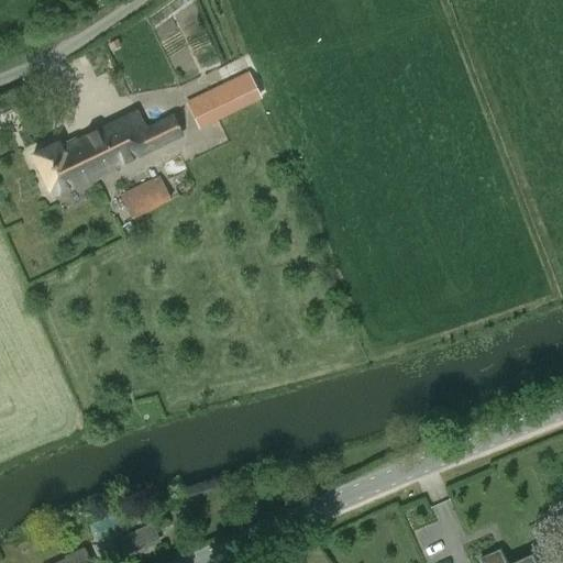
[(200,129),(260,100),(246,74),(186,102),(200,129)]
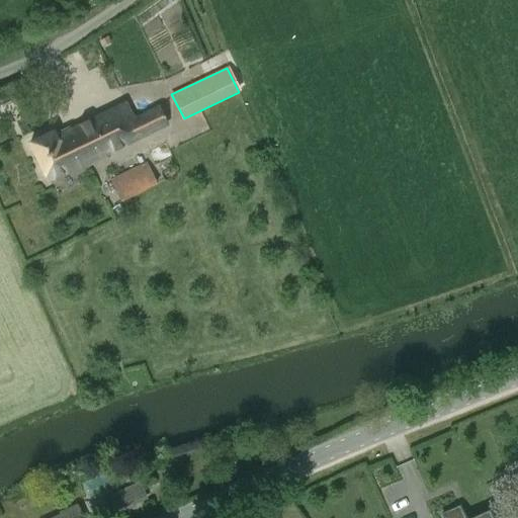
[(53,131),(28,143),(49,183),(141,138),(141,137),(167,123),(159,106),(134,118),(125,102),(56,137),(53,131)]
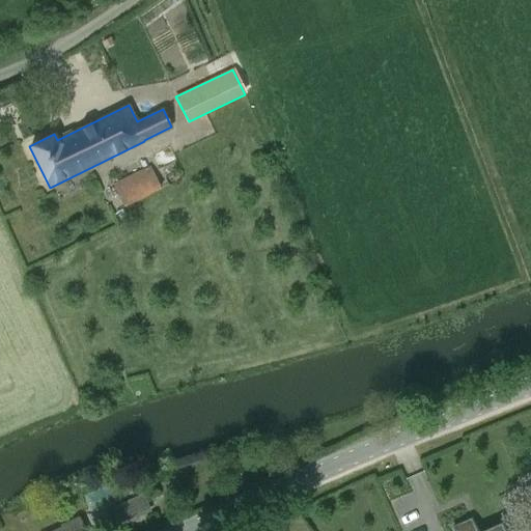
[(123,207),(162,189),(149,165),(112,184),(123,207)]
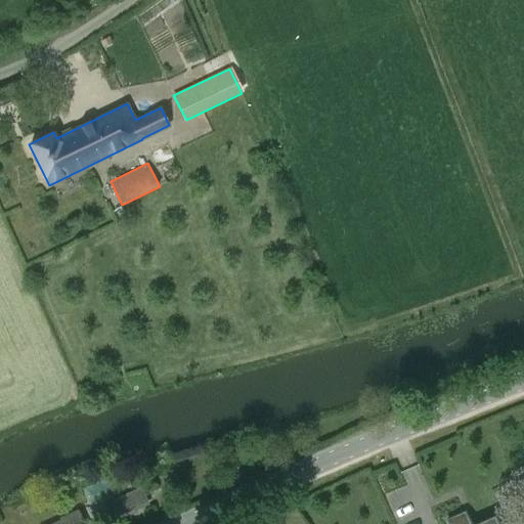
[(115,522),(149,506),(141,487),(107,501),(106,503),(115,522)]
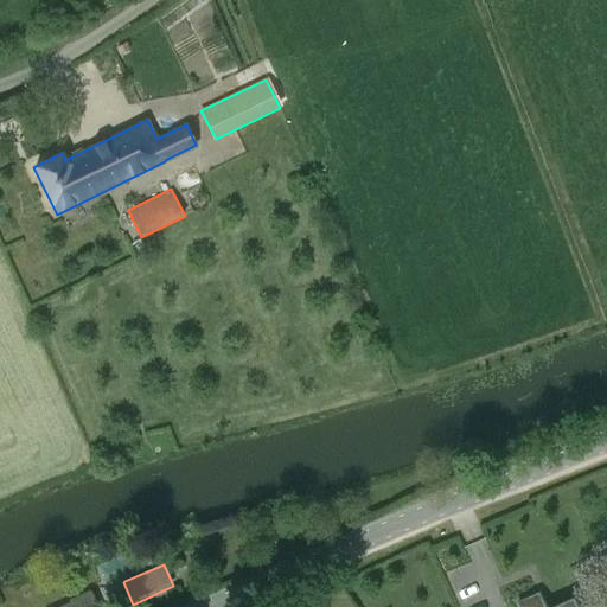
[(96,606),(90,594),(62,606),(96,606)]
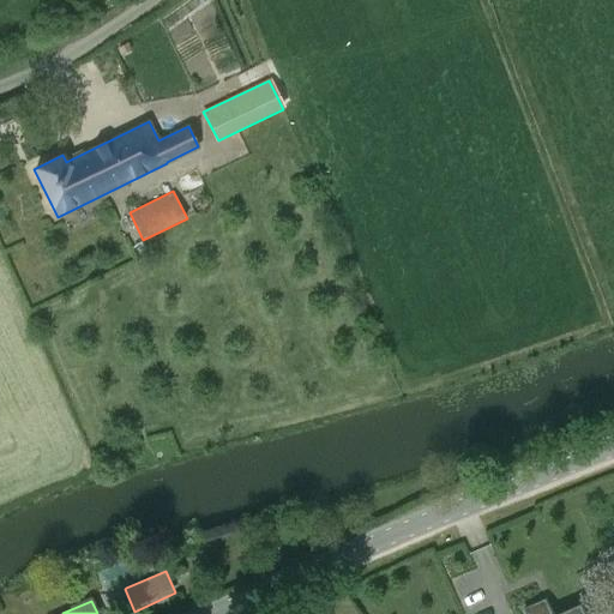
[(565,613),(549,613),(545,601),(523,611),(524,613),(582,613),(579,608),(565,613)]
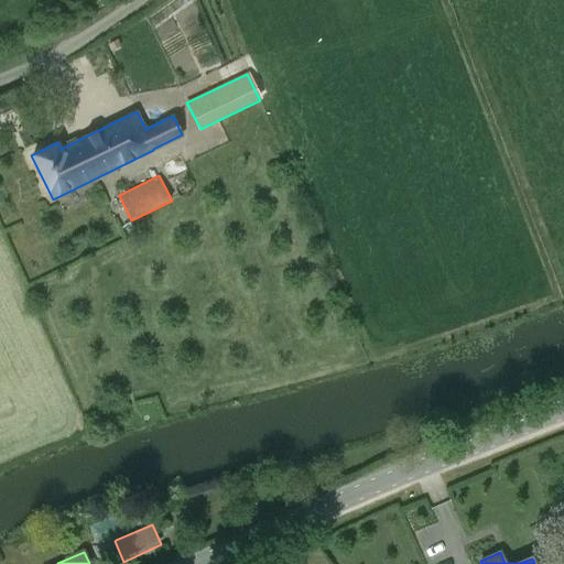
All buildings are outlined.
